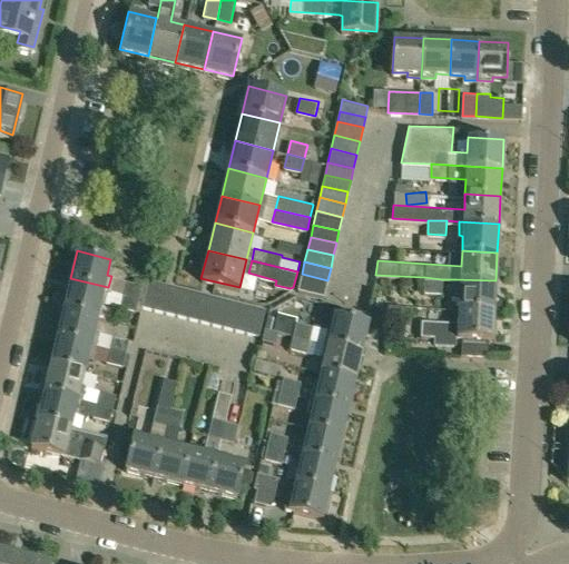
[(327,280),(302,274),(298,287),(324,293),(327,280)]
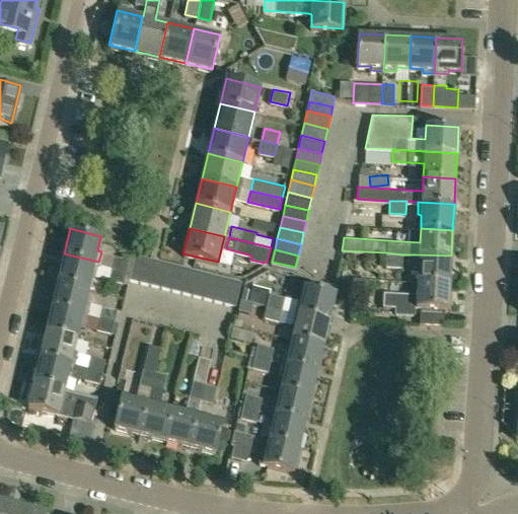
[(129,275),(139,278),(145,253),(134,251),(129,275)]
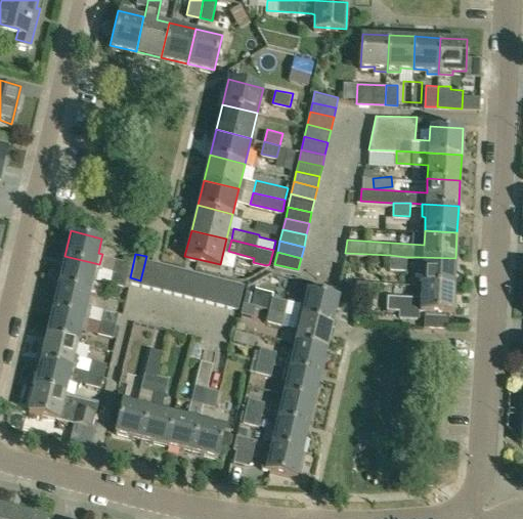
[(0,255),(0,273),(8,274),(8,255),(0,255)]
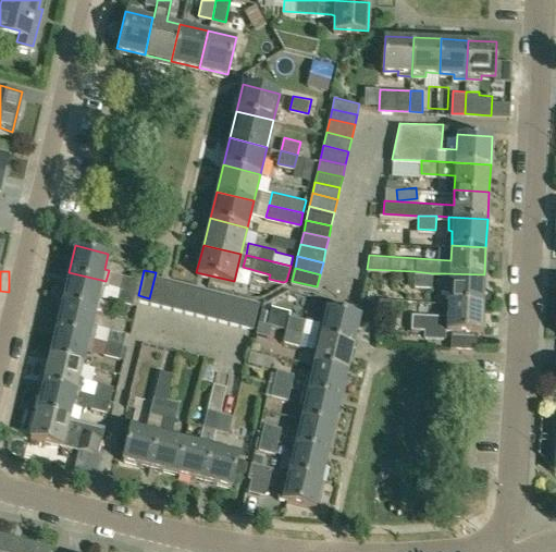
[(431,286),(432,273),(415,271),(414,285),(431,286)]
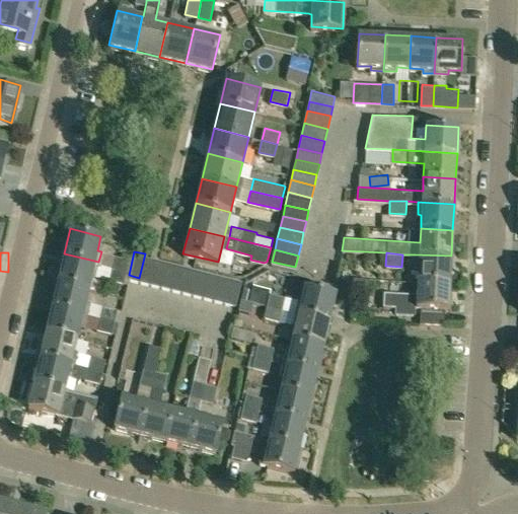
[(58,279),(89,286),(92,274),(95,275),(98,262),(64,253),(58,279)]
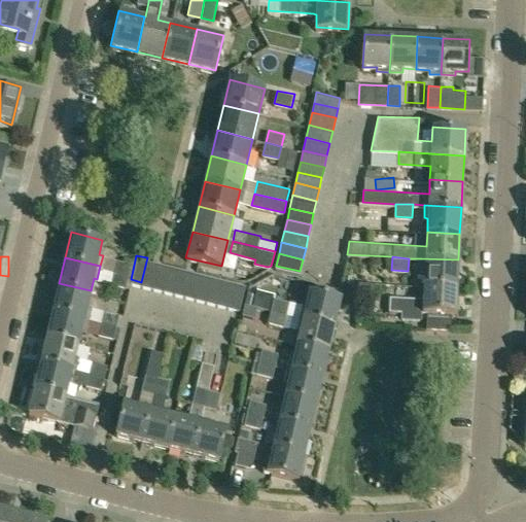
[(115,257),(112,270),(128,274),(131,262),(115,257)]
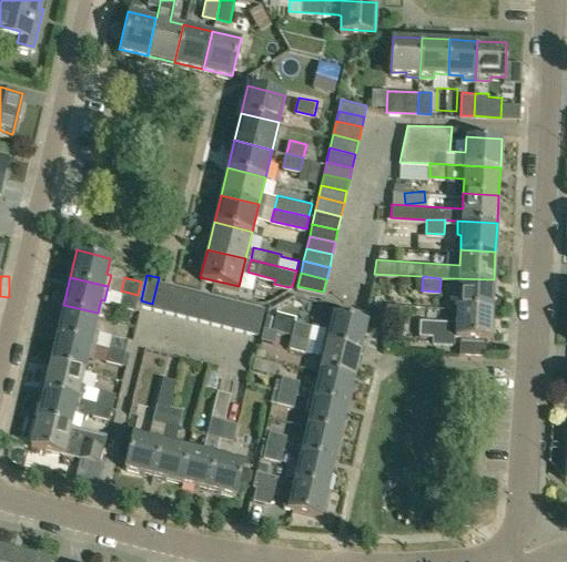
[(164,307),(171,281),(159,277),(152,304),(164,307)]
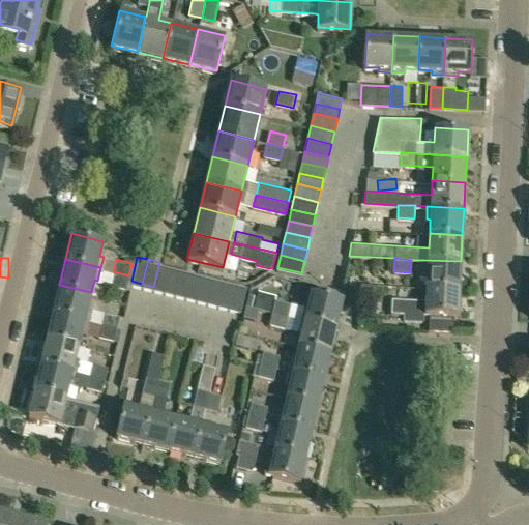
[(428,273),(427,285),(459,287),(461,261),(423,260),(423,273),(428,273)]
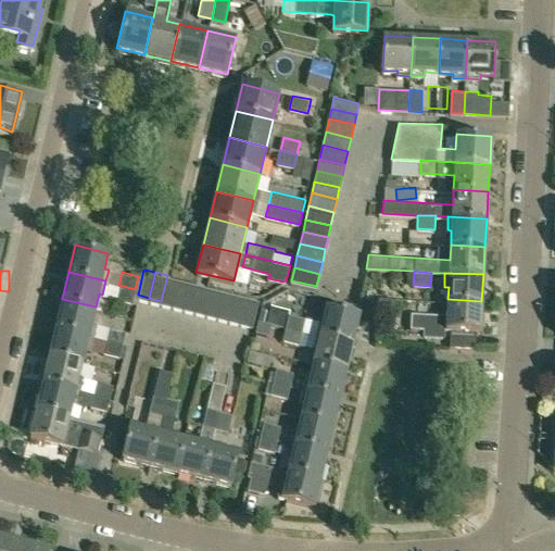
[(161,301),(172,303),(178,277),(167,275),(161,301)]
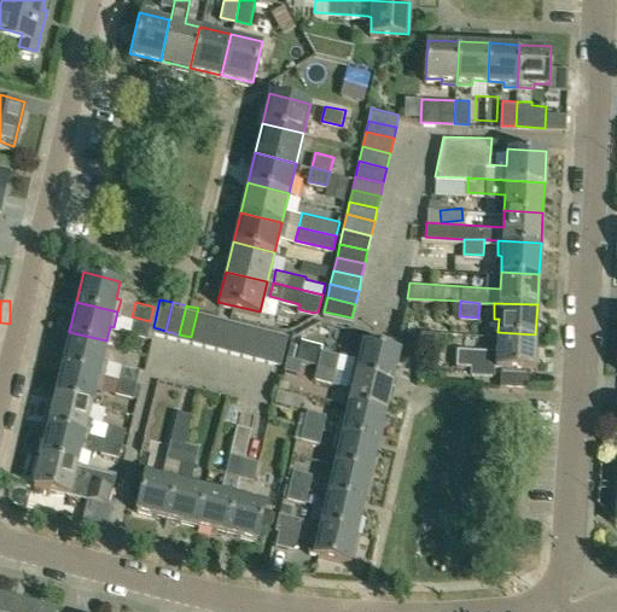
[(204,341),(211,312),(198,308),(191,337),(204,341)]
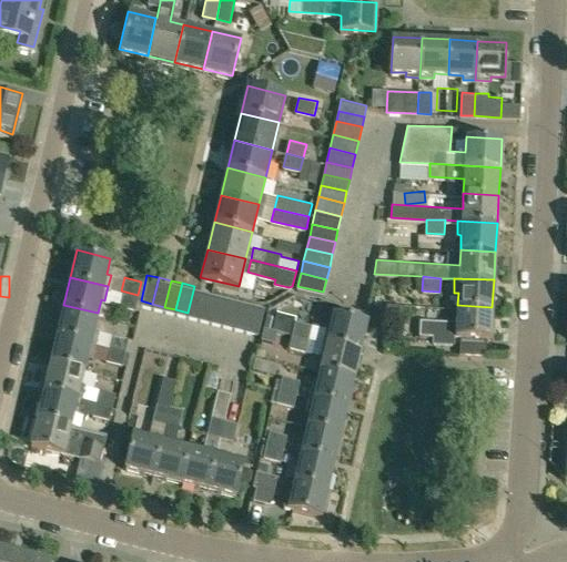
[(188,313),(199,315),(205,289),(194,286),(188,313)]
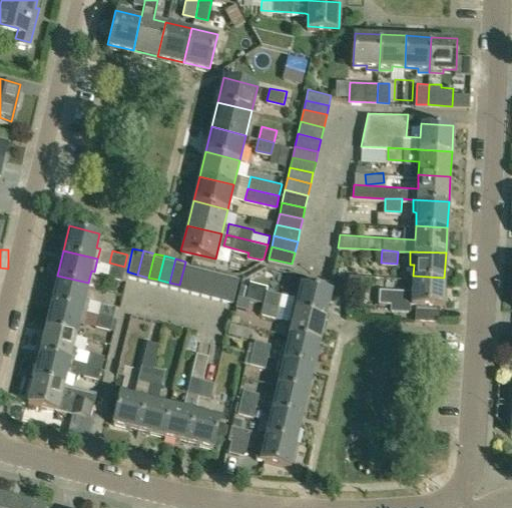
[(190,288),(196,264),(185,262),(179,285),(190,288)]
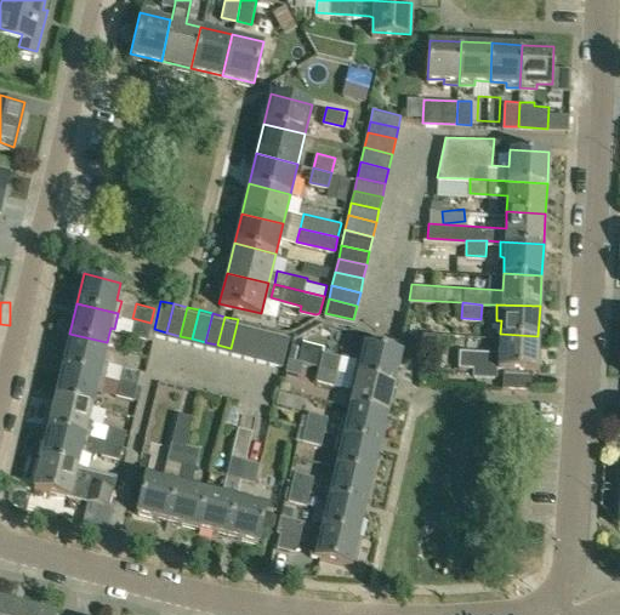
[(148,336),(151,323),(132,318),(129,332),(148,336)]
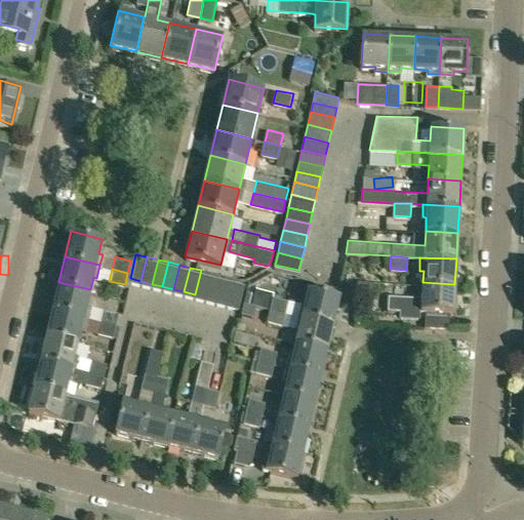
[(195,294),(206,297),(211,273),(201,270),(195,294)]
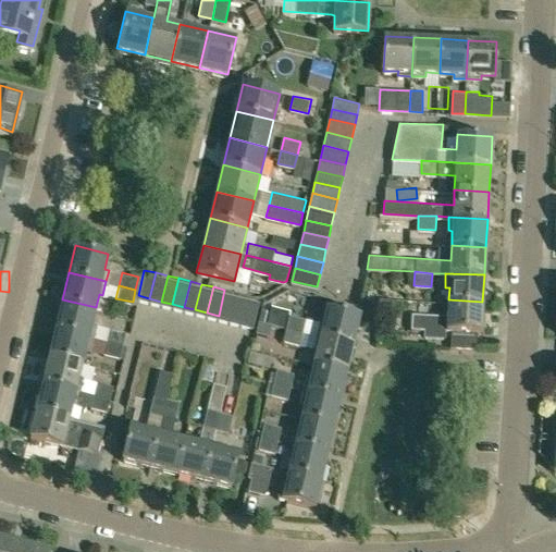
[(230,318),(236,293),(224,290),(219,316),(230,318)]
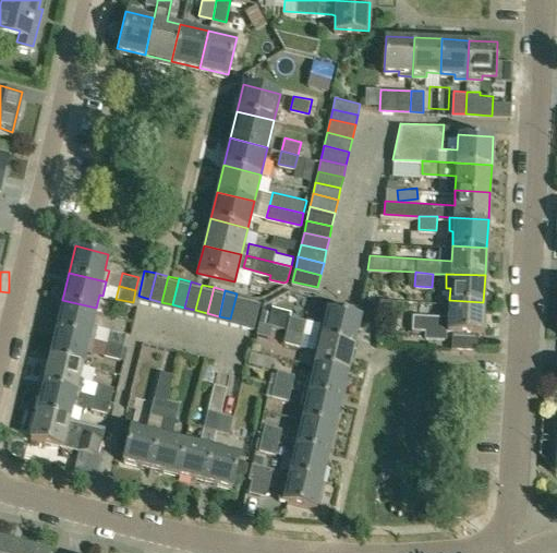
[(230,319),(242,322),(249,296),(237,293),(230,319)]
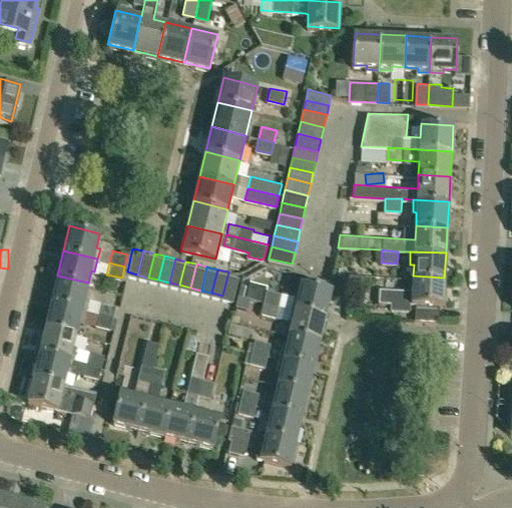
[(232,298),(238,275),(228,272),(222,296),(232,298)]
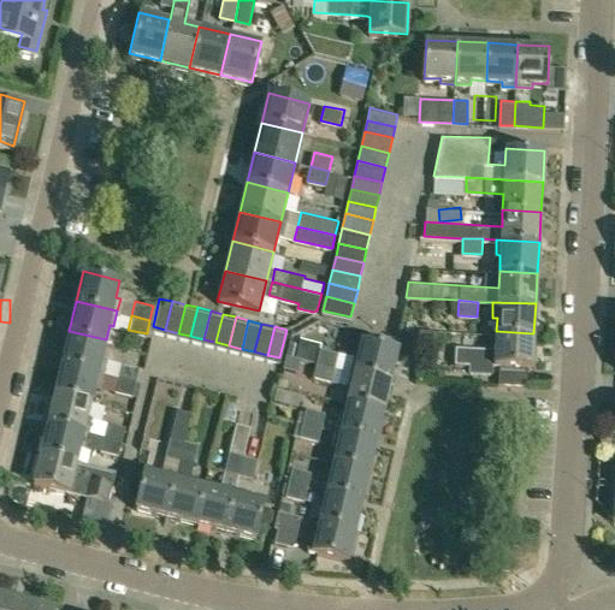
[(61,361),(104,371),(106,357),(106,356),(102,355),(106,339),(69,331),(61,361)]
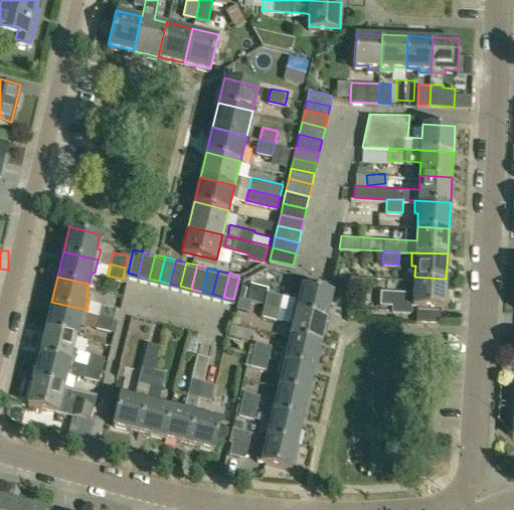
[(409,310),(410,304),(416,304),(415,320),(440,321),(441,306),(445,306),(446,279),(414,277),(413,291),(380,290),(379,303),(393,304),(392,309),(409,310)]
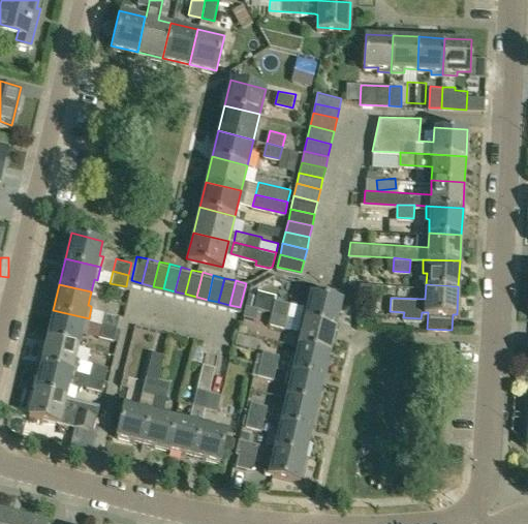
[(314,320),(335,326),(341,299),(310,291),(307,305),(303,304),(300,317),(314,320)]
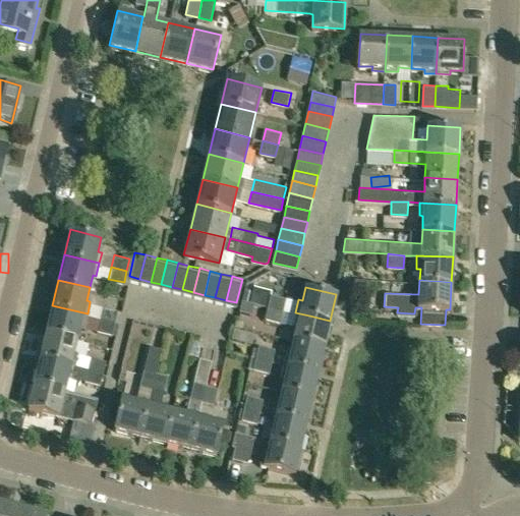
[(251,301),(254,290),(245,288),(242,299),(251,301)]
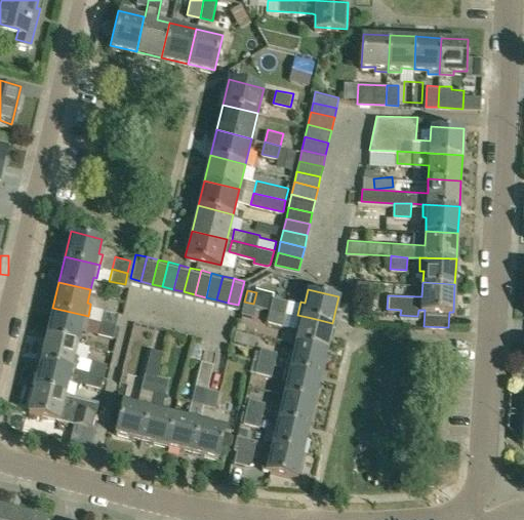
[(271,308),(286,312),(289,301),(273,296),(271,308)]
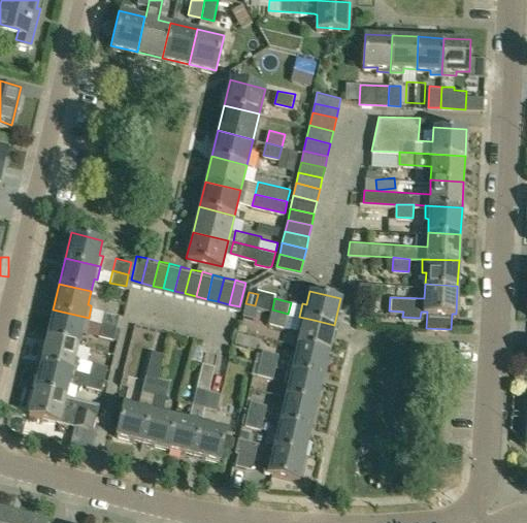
[(81,330),(85,331),(89,318),(53,309),(46,335),(78,342),(81,330)]
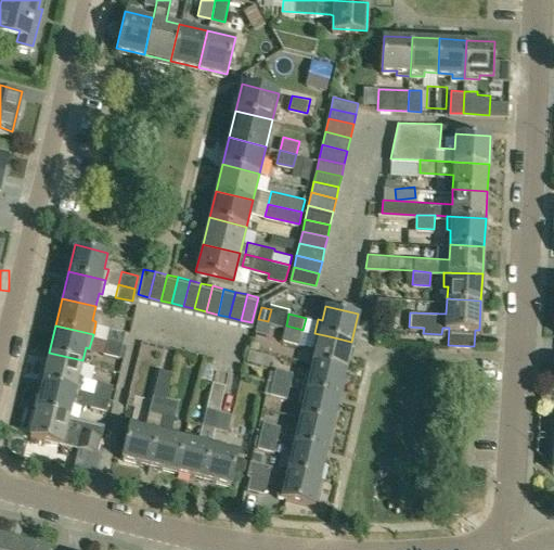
[(105,337),(123,342),(126,329),(108,325),(105,337)]
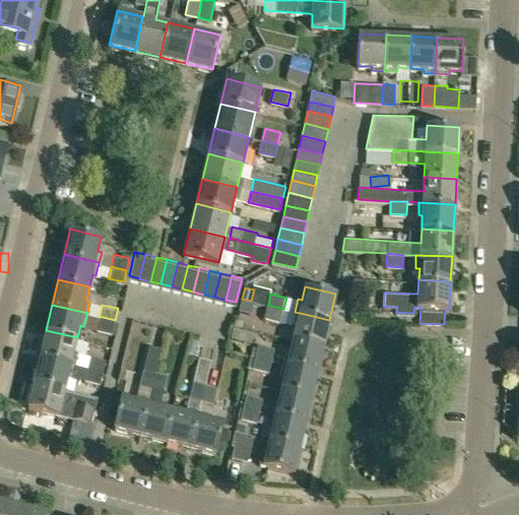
[(283,309),(268,305),(265,317),(280,321),(283,309)]
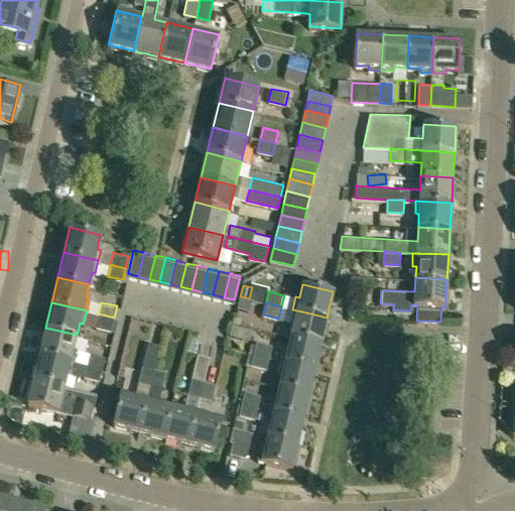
[(293,323),(290,336),(320,343),(327,317),(306,312),(292,309),(290,322),(293,323)]
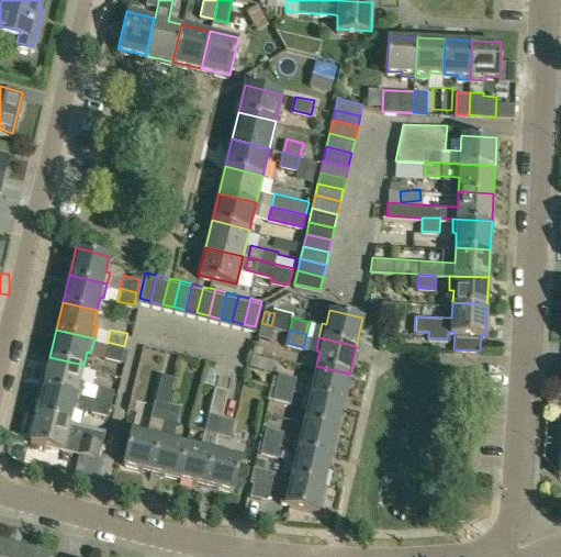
[(124,346),(107,342),(103,355),(121,359),(124,346)]
